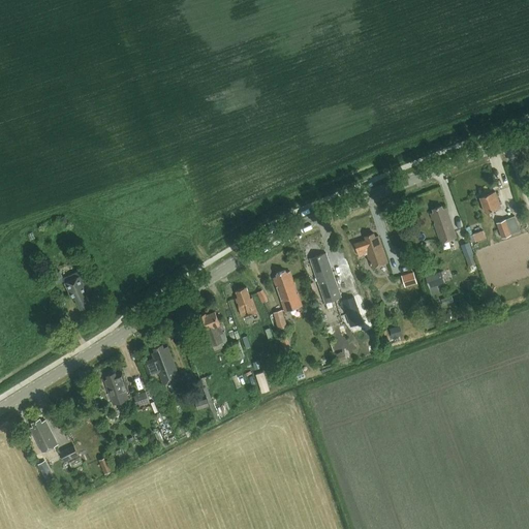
[(485,212),(500,207),(494,191),(478,196),(485,212)]
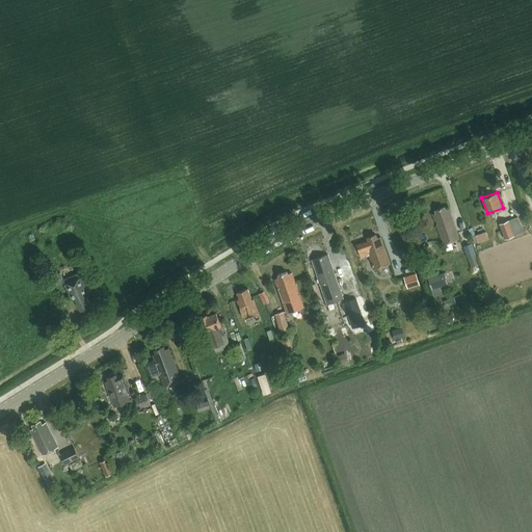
[(444,244),(459,238),(449,209),(445,210),(444,206),(433,210),(434,214),(433,214),(444,244)]
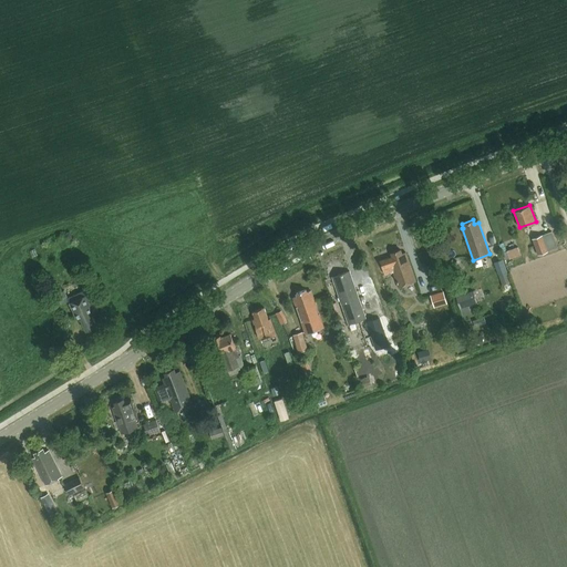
[(552,232),(532,238),(538,255),(557,247),(552,232)]
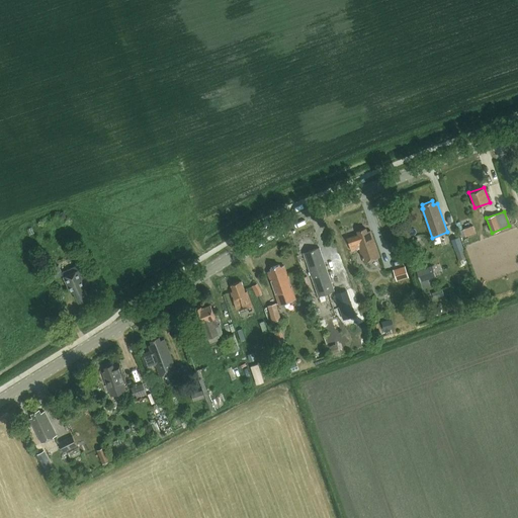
[(472,226),(460,230),(463,237),(476,233),(472,226)]
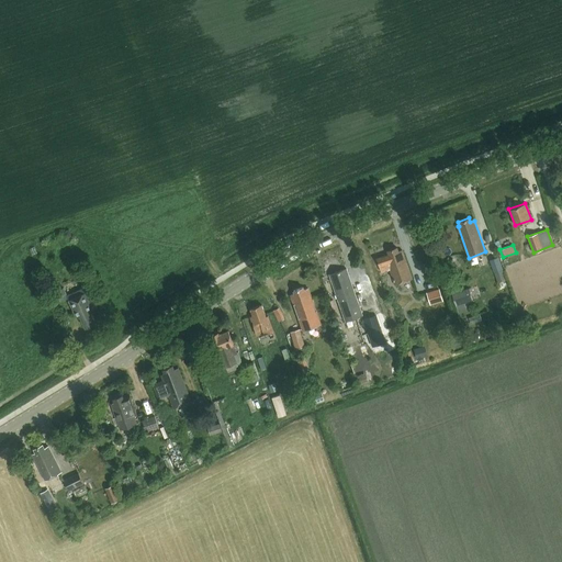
[(394,284),(412,278),(402,248),(398,249),(397,246),(386,250),(388,253),(377,257),(381,270),(389,268),(394,284)]
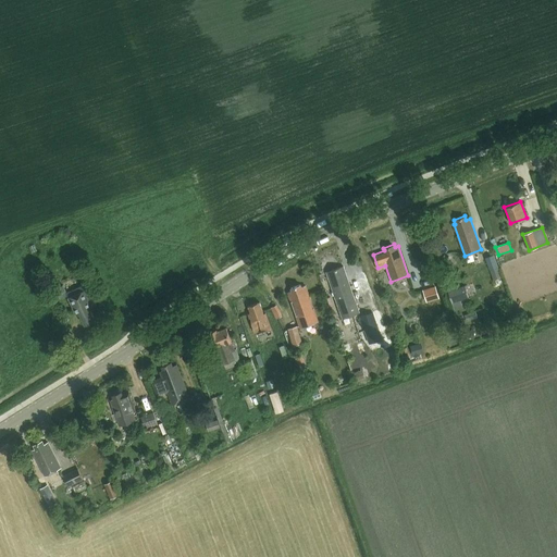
[(494,255),(485,258),(490,271),(498,268),(494,255)]
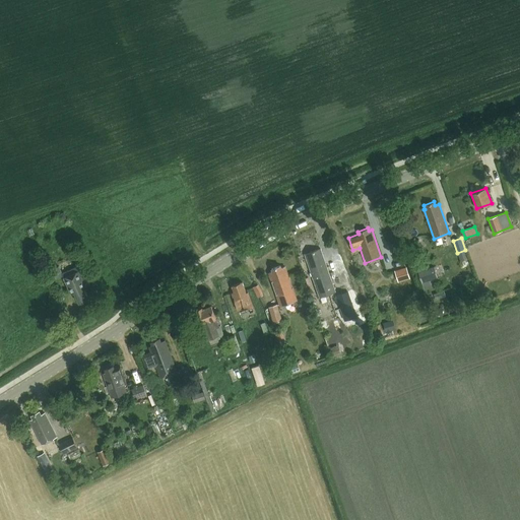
[(319,298),(335,293),(320,248),(308,252),(309,255),(306,256),(319,298)]
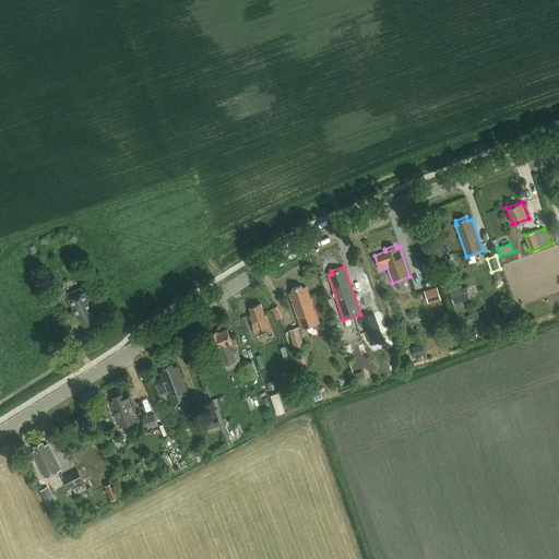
[(294,292),(290,294),(301,324),(302,329),(319,322),(318,319),(306,286),(304,287),(302,285),(293,288),(294,292)]
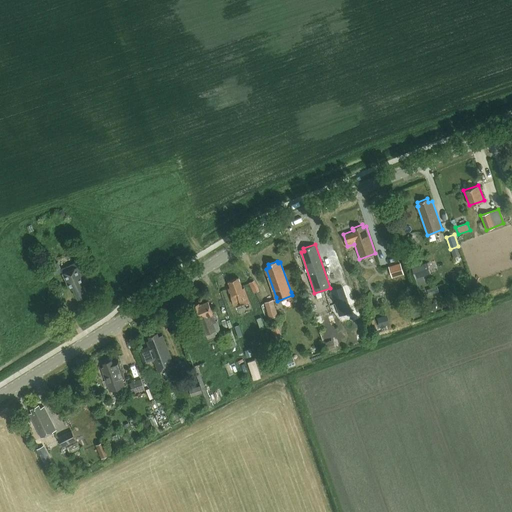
[(77,262),(61,268),(70,289),(74,288),(78,299),(88,294),(83,283),(86,282),(77,262)]
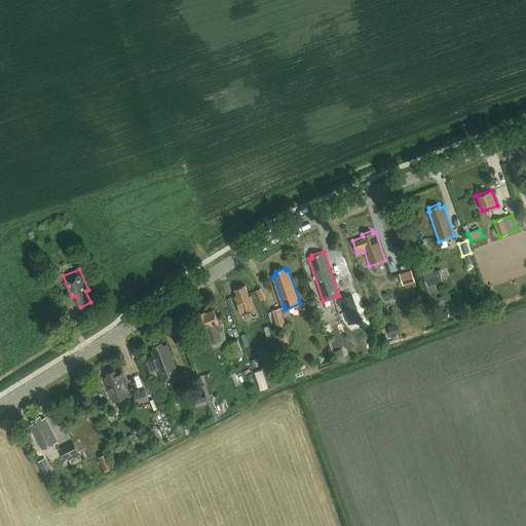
[(439,269),(423,275),(426,287),(443,280),(439,269)]
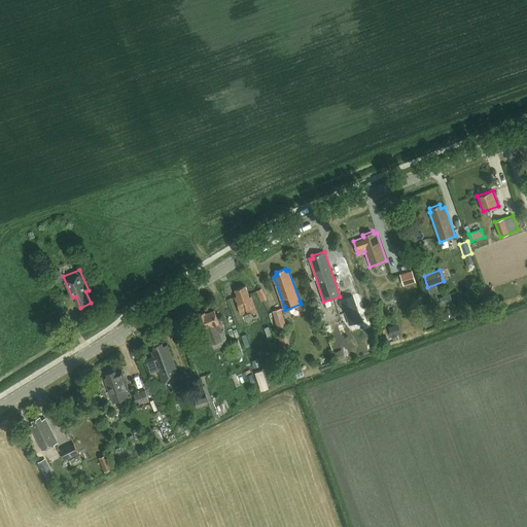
[(60,271),(54,274),(58,283),(64,280),(60,271)]
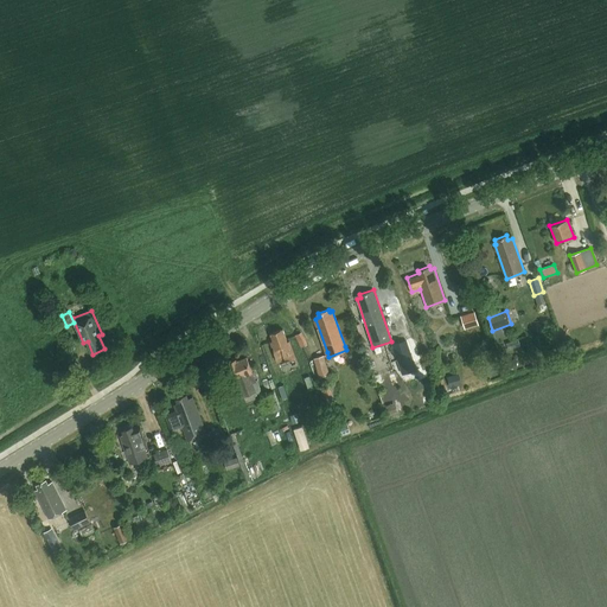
[(474,312),(460,315),(464,328),(478,324),(474,312)]
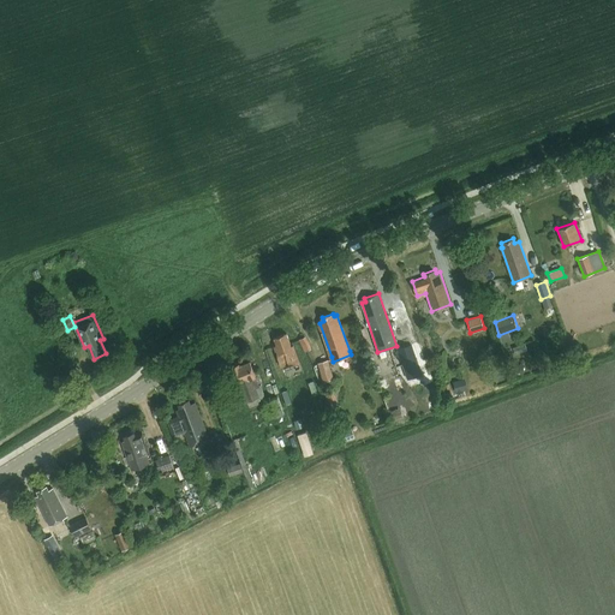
[(292,346),(288,334),(275,339),(276,345),(274,346),(276,352),(278,351),(284,369),(300,363),(293,345),(292,346)]
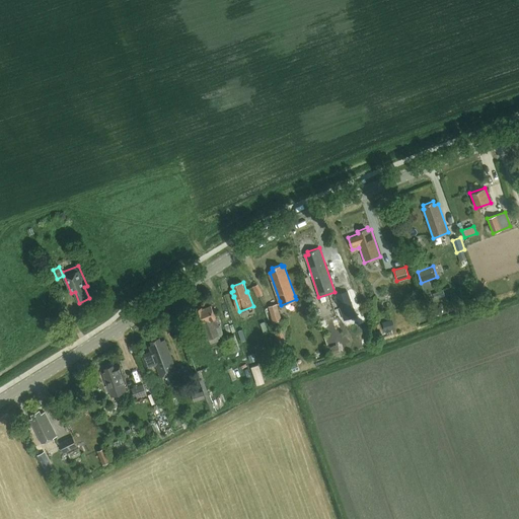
[(443,290),(433,293),(435,299),(445,296),(443,290)]
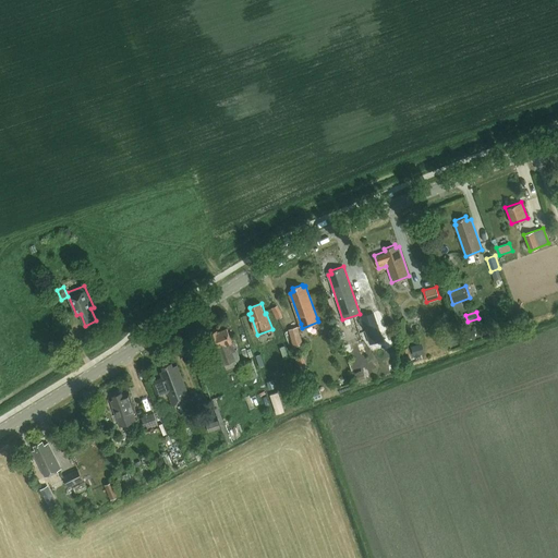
[(373,314),(362,317),(371,342),(381,339),(373,314)]
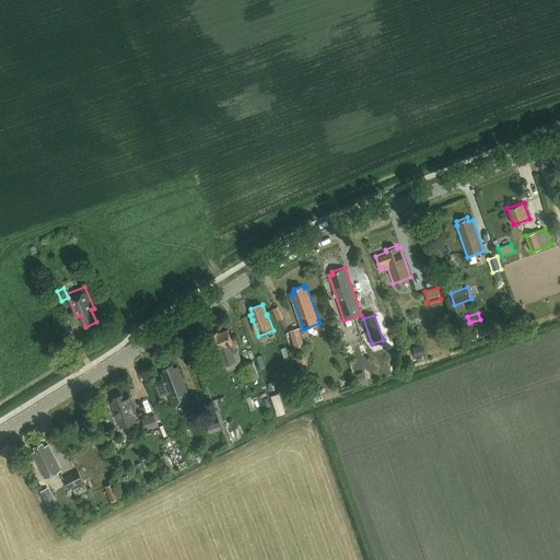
[(294,348),(304,345),(299,328),(290,331),(294,348)]
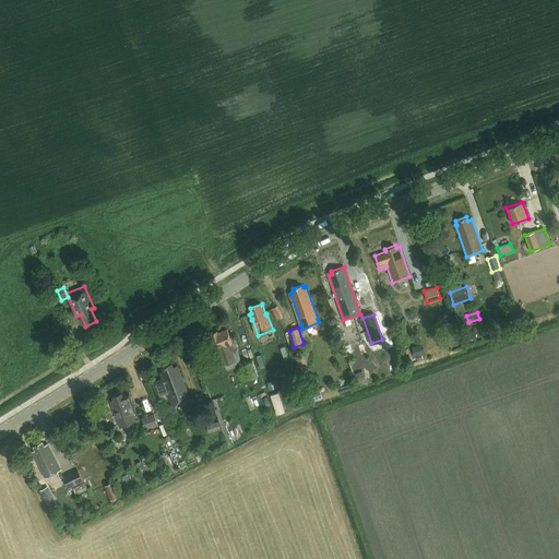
[(235,352),(227,329),(217,333),(217,331),(209,334),(212,343),(210,343),(213,351),(218,348),(224,365),(236,360),(237,363),(240,361),(237,351),(235,352)]
